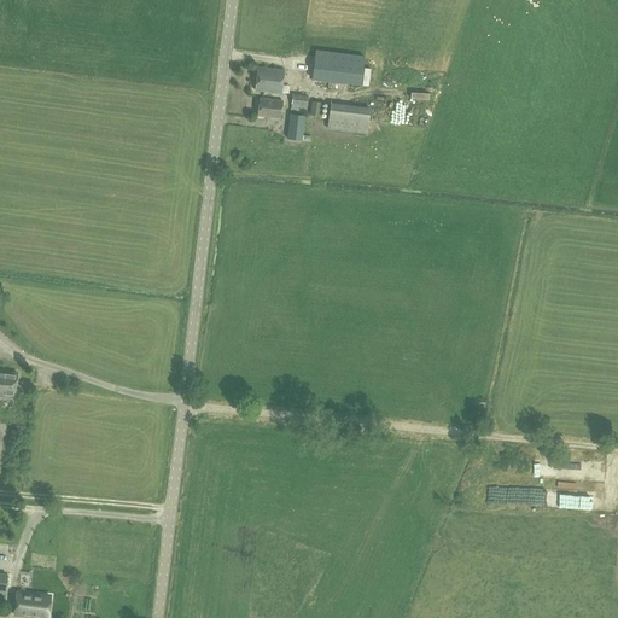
[(363,57),(315,51),(313,80),(360,85),(363,57)]
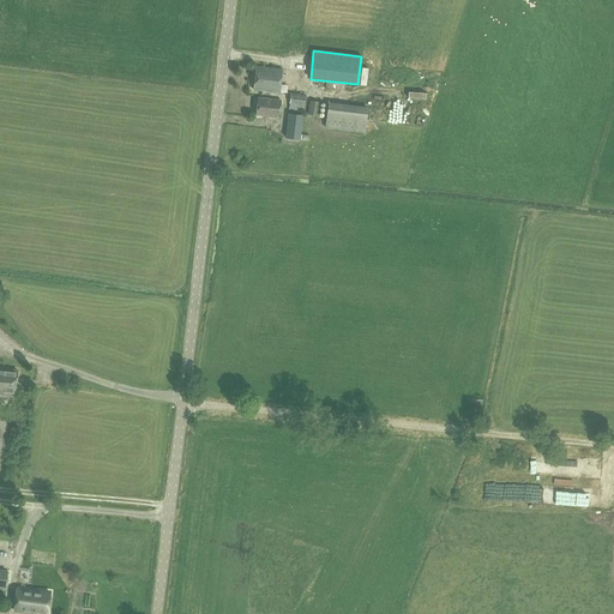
[(253,90),(280,94),(282,70),(256,67),(253,88),(253,90)]
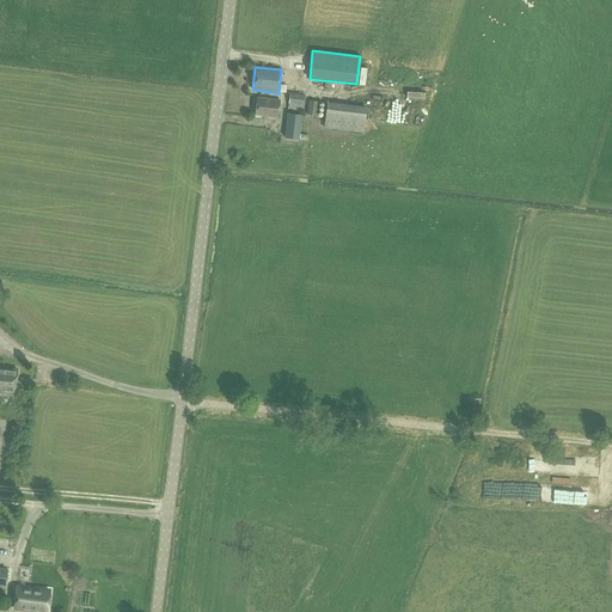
[(287,114),(303,115),(305,95),(289,93),(287,114)]
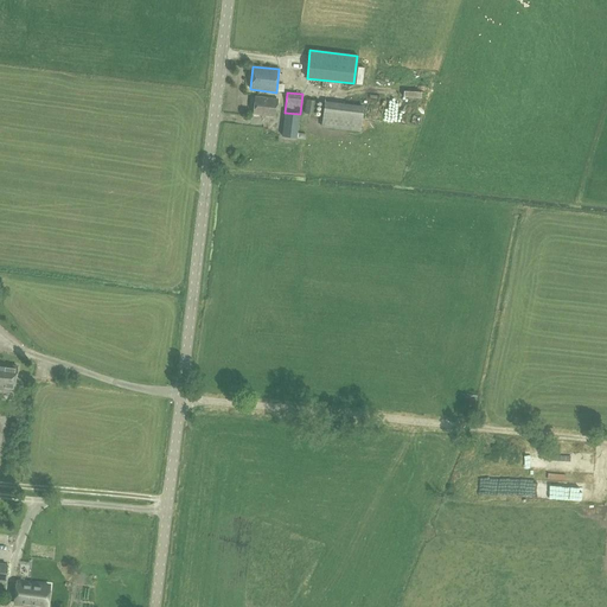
[(255,96),(253,114),(275,116),(278,100),(255,96)]
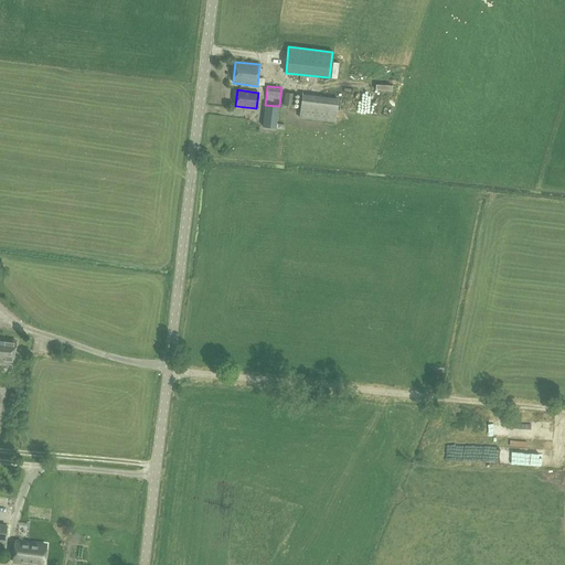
[(294,94),(285,93),(283,106),(292,107),(294,94)]
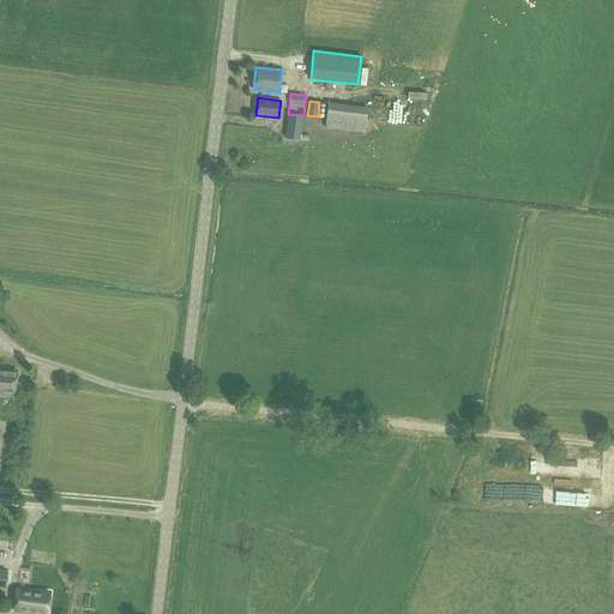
[(366,109),(327,104),(324,128),(362,133),(366,109)]
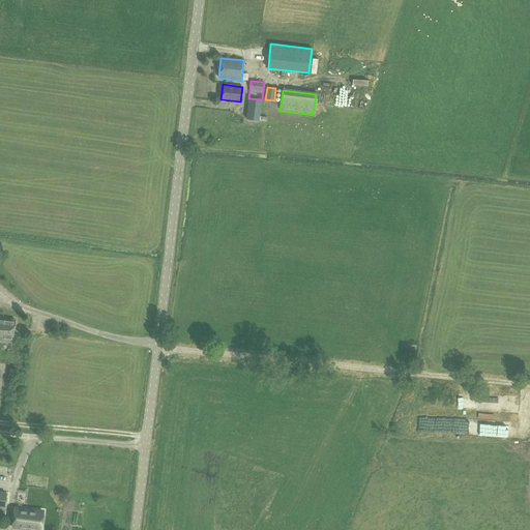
[(352,92),(348,110),(360,112),(363,94),(352,92)]
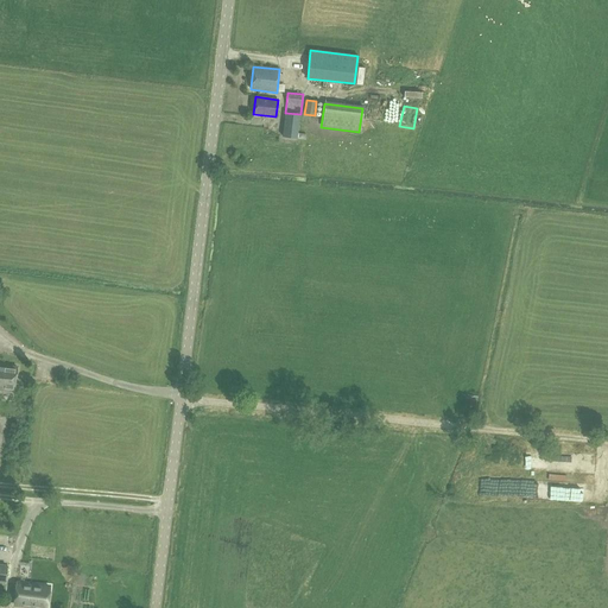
[(367,107),(366,118),(375,119),(377,108),(367,107)]
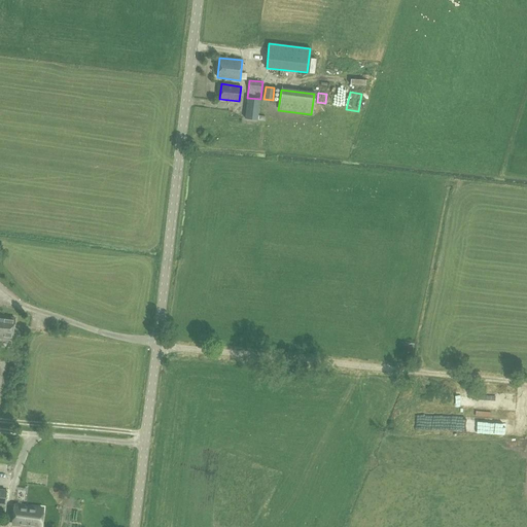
[(258,116),(260,99),(247,98),(244,118),(257,120),(258,116)]
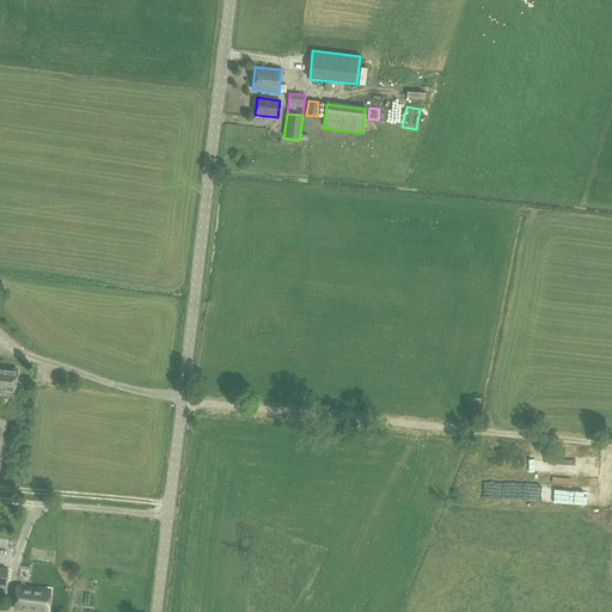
[(17,369),(0,367),(0,392),(14,393),(17,369)]
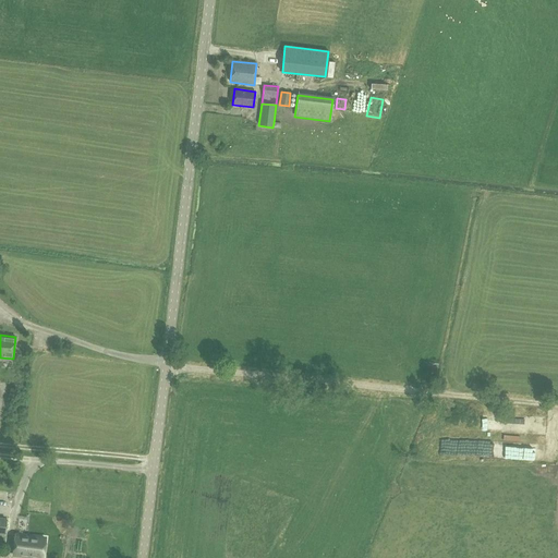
[(543,439),(543,431),(502,432),(502,441),(543,439)]
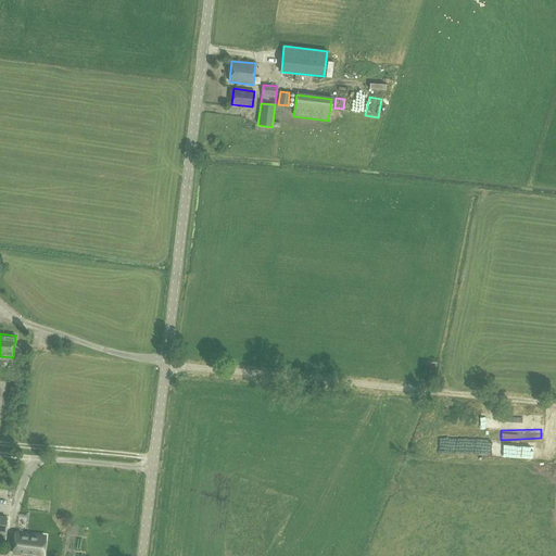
[(468,450),(477,449),(476,437),(453,438),(454,447),(468,447),(468,450)]
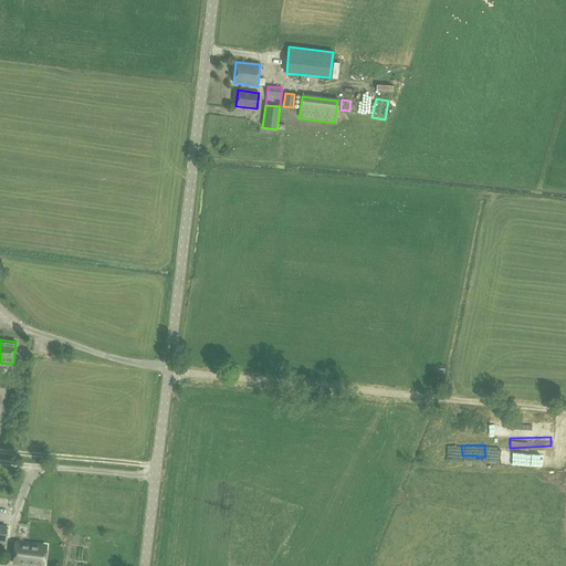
[(31,545),(16,543),(13,563),(29,565),(31,545)]
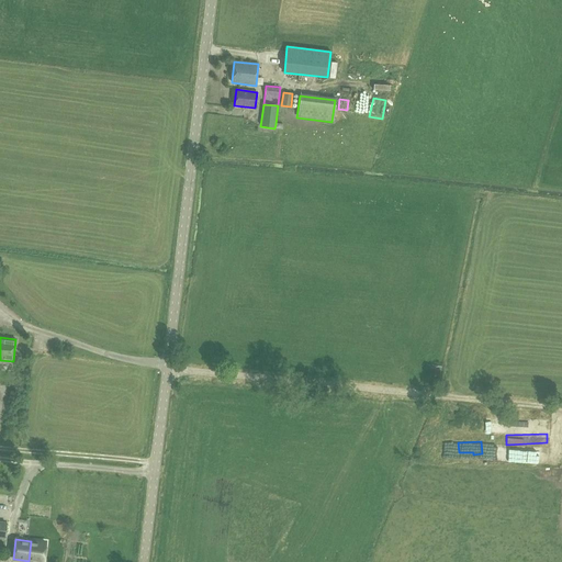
[(29,561),(41,561),(43,561),(46,542),(31,541),(29,561)]
